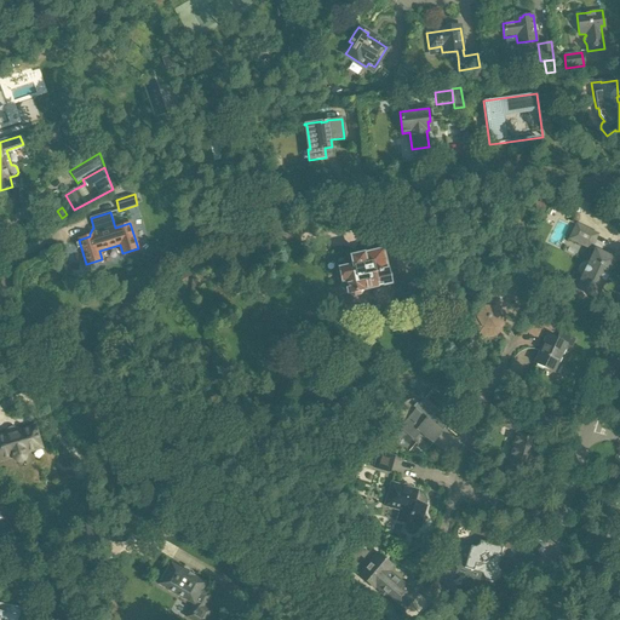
[(601,250),(601,247),(601,246),(598,245),(593,241),(597,235),(577,224),(569,239),(590,250),(591,248),(595,251),(589,262),(585,262),(583,262),(579,264),(578,268),(578,271),(579,275),(581,277),(577,290),(596,299),(603,282),(603,281),(606,276),(607,276),(614,259),(600,252),(601,250)]
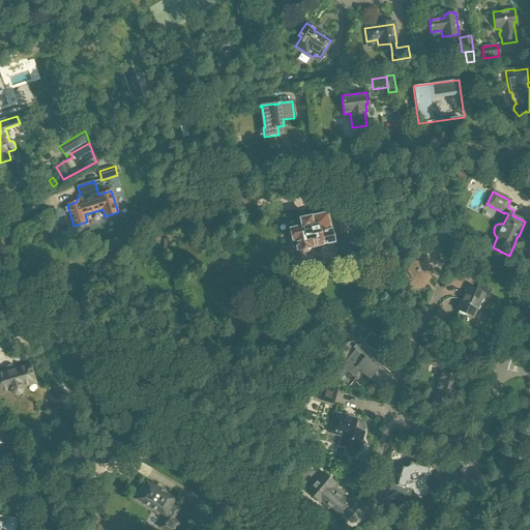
[(360,212),(367,206),(358,195),(351,201),(360,212)]
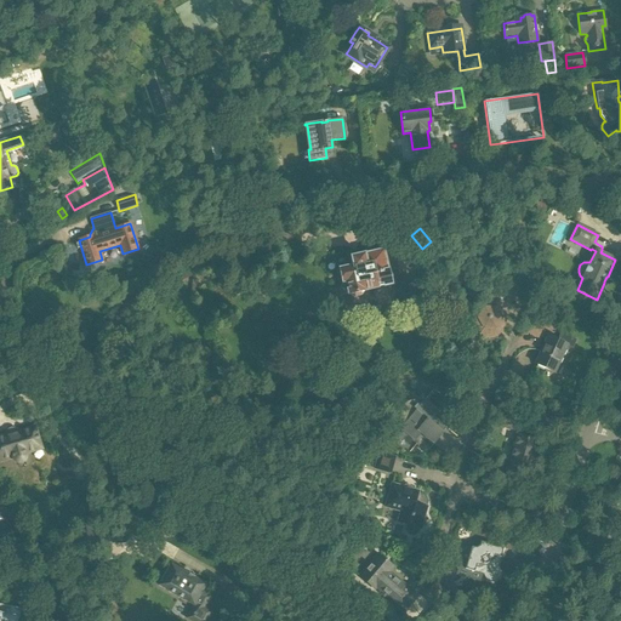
[(354,267),(340,271),(343,281),(342,283),(341,284),(341,285),(341,286),(341,288),(341,289),(341,290),(342,291),(342,292),(343,292),(343,294),(345,294),(346,294),(348,294),(349,294),(354,297),(362,296),(364,290),(391,285),(391,284),(393,279),(392,274),(388,272),(382,248),(363,252),(364,256),(352,258),(354,267)]
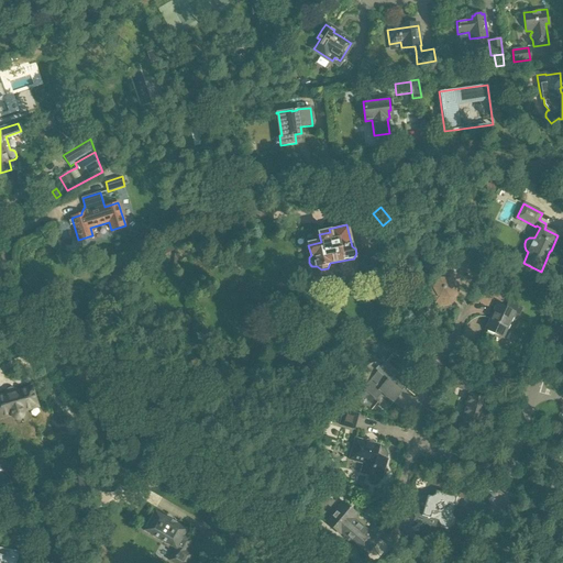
[(443,305),(452,302),(449,296),(452,293),(453,288),(452,285),(456,283),(472,256),(456,247),(442,275),(437,276),(431,282),(435,284),(434,288),(435,293),(439,296),(435,302),(443,305)]
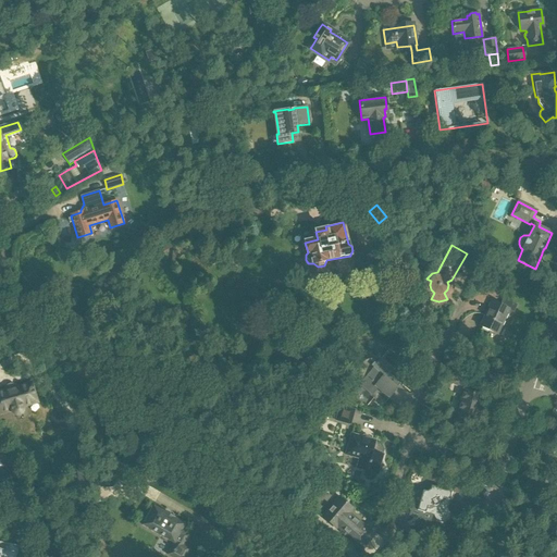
[(512,312),(516,305),(503,299),(500,305),(492,301),(486,311),(487,312),(485,316),(480,326),(495,334),(498,326),(500,327),(508,310),(512,312)]
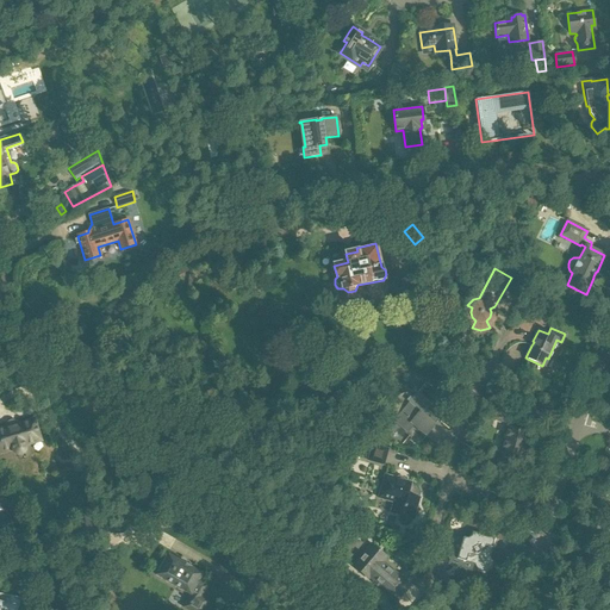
[(430,404),(417,393),(414,396),(410,394),(404,393),(399,396),(396,398),(393,403),(393,408),(394,412),(398,416),(393,421),(408,433),(414,427),(425,436),(435,425),(435,424),(437,421),(431,415),(434,411),(436,412),(440,410),(440,409),(431,403),(430,404)]
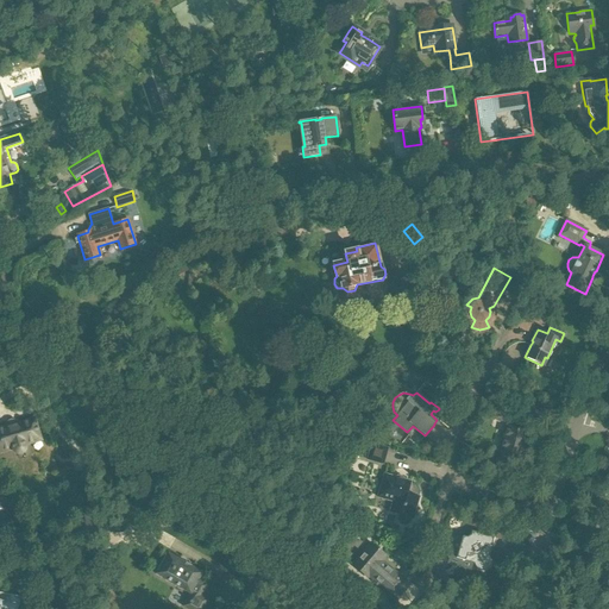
[(518,425),(521,410),(497,405),(494,419),(508,422),(507,427),(506,427),(496,462),(519,468),(528,433),(513,429),(515,424),(518,425)]
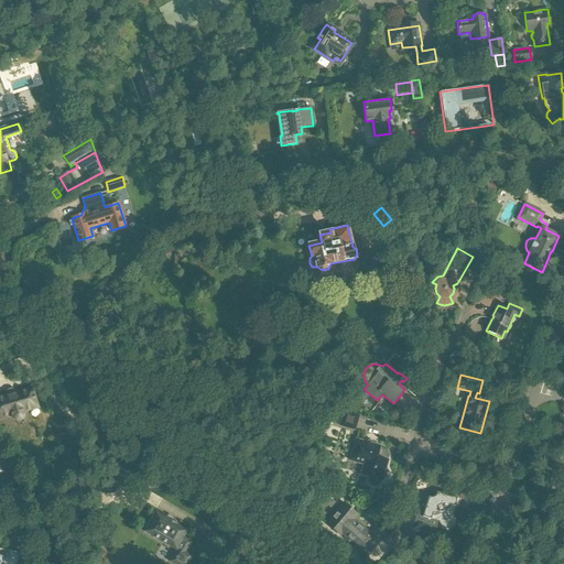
[(22,411),(36,407),(31,389),(0,398),(0,418),(12,414),(12,416),(13,418),(14,420),(17,420),(21,419),(22,418),(23,415),(22,413),(22,411)]
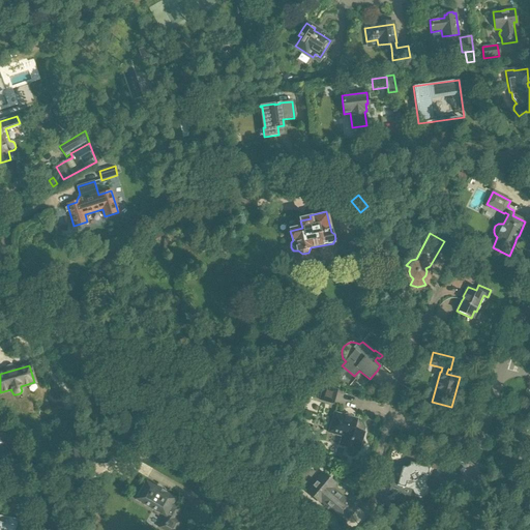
[(333,405),(337,390),(323,386),(319,401),(333,405)]
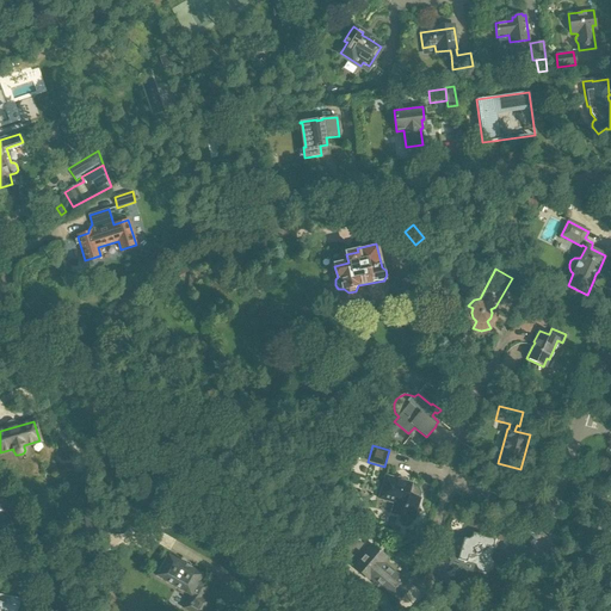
[(401,525),(409,525),(411,525),(412,520),(414,520),(414,518),(418,516),(419,511),(418,507),(420,499),(418,498),(414,491),(418,488),(417,486),(412,485),(412,483),(406,482),(405,480),(399,477),(396,480),(386,476),(388,477),(387,483),(383,482),(378,499),(394,504),(393,507),(403,510),(401,516),(400,516),(399,522),(401,525)]
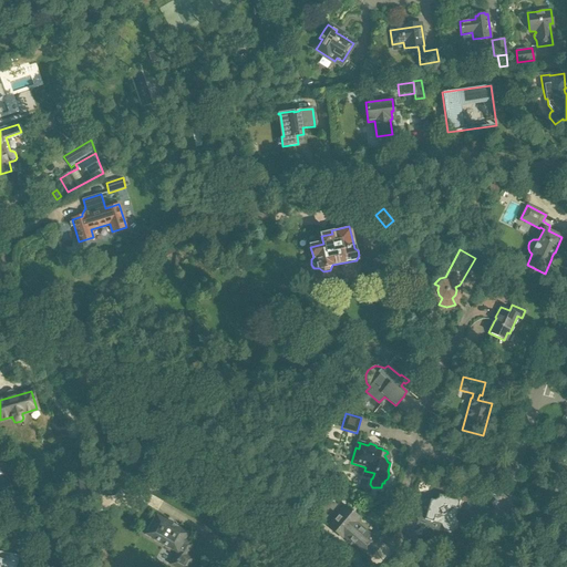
[(19,475),(0,457),(0,491),(3,490),(3,492),(8,490),(7,488),(10,487),(17,485),(17,486),(29,483),(20,474),(19,475)]
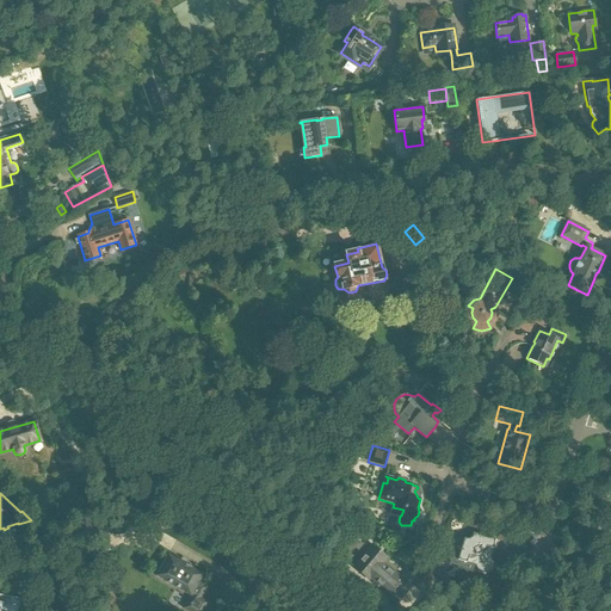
[(495,539),(473,534),(471,537),(468,539),(464,538),(457,560),(467,563),(467,562),(475,565),(479,571),(485,573),(491,569),(493,563),(489,557),(492,549),(495,539)]
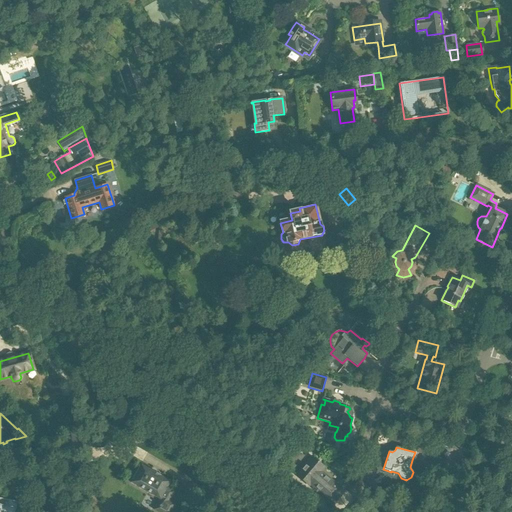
[(341,489),(320,472),(324,468),(312,457),(296,476),(308,486),(310,484),(330,501),(341,489)]
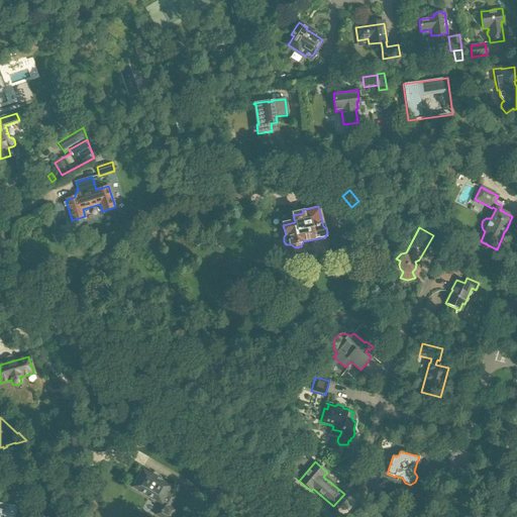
[(173,516),(178,510),(171,506),(176,497),(169,493),(172,487),(162,482),(163,481),(152,476),(151,476),(142,470),(131,488),(140,493),(139,493),(152,501),(153,500),(161,505),(159,509),(161,511),(161,512),(164,513),(164,512),(172,516),(173,516)]
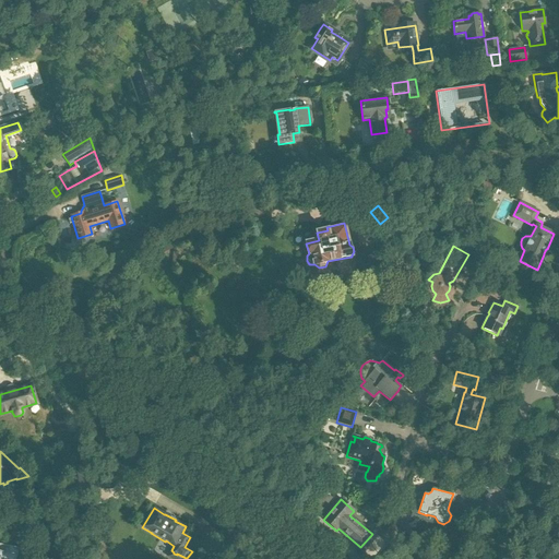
[(390,544),(400,532),(389,522),(378,534),(390,544)]
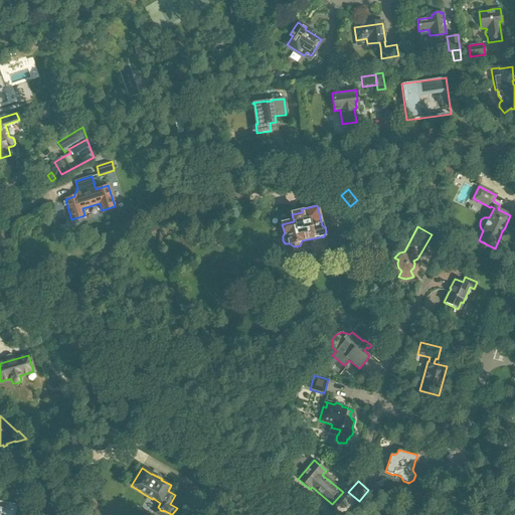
[(514,503),(505,500),(502,506),(513,510),(514,504),(514,503)]
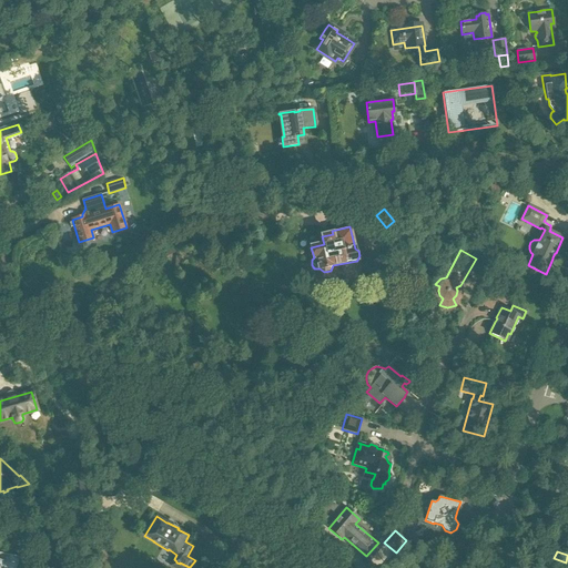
[(0,567),(20,567),(22,563),(18,561),(19,558),(0,553),(0,567)]
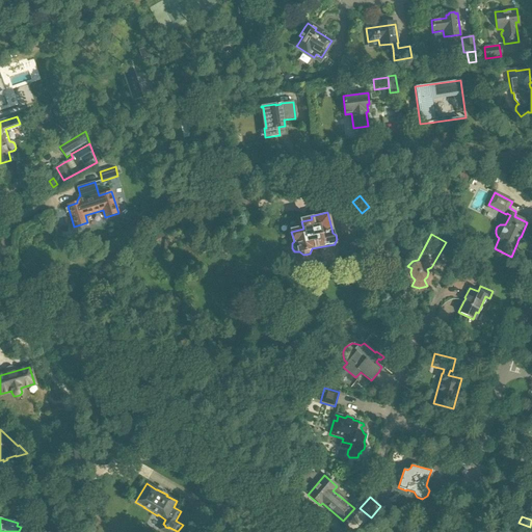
[(409,531),(413,529),(405,523),(400,529),(403,531),(409,531)]
